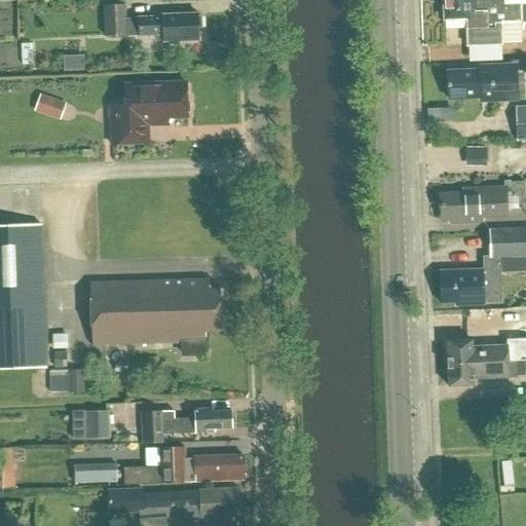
[(178,45),(178,42),(178,41),(199,40),(199,29),(200,29),(200,19),(198,19),(198,15),(162,16),(162,21),(140,21),(140,14),(123,15),(123,6),(122,0),(102,0),(103,38),(163,36),(163,42),(167,42),(167,45),(178,45)]
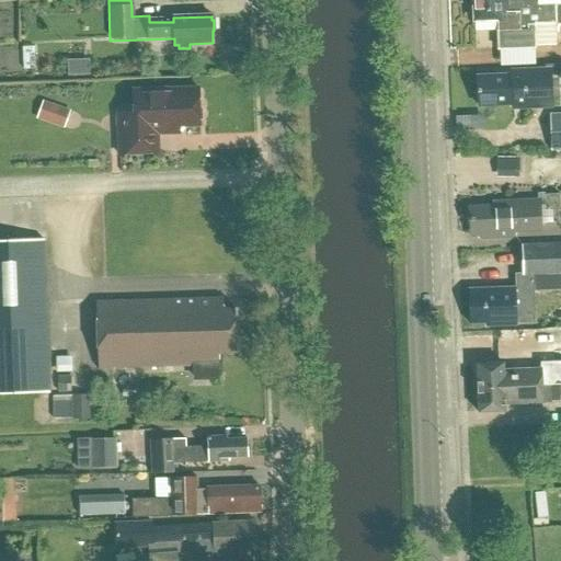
[(560,0),(473,0),(476,22),(497,21),(499,47),(536,46),(536,45),(557,44),(557,25),(556,6),(560,6),(560,0)]
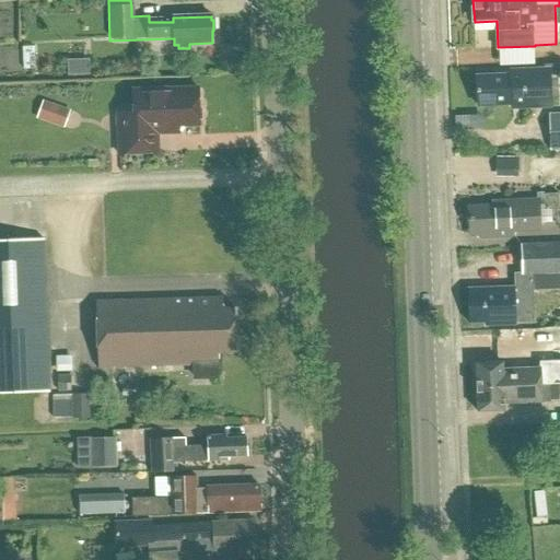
[(516,77),(476,79),(477,106),(522,105),(522,108),(545,107),(544,72),(516,73),(516,77)]
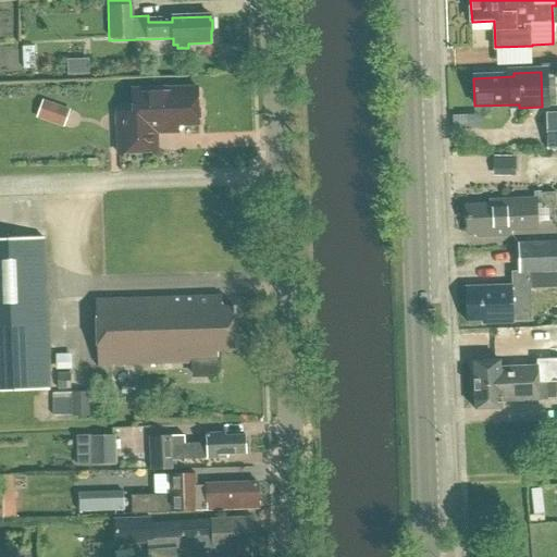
[(158,144),(157,134),(178,134),(178,126),(198,126),(197,88),(166,89),(166,88),(132,89),(133,113),(115,114),(118,155),(158,153),(158,144)]
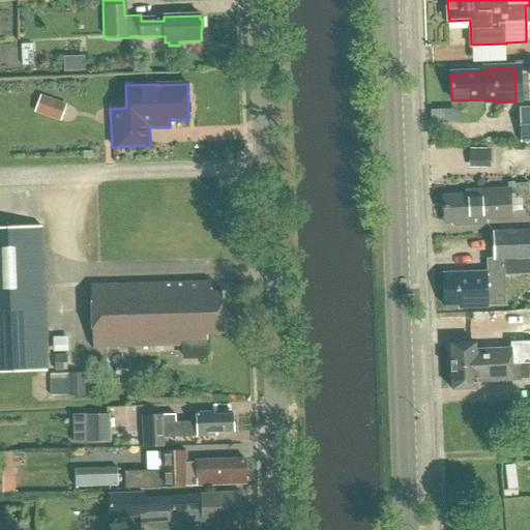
[(67,105),(42,95),(37,112),(61,121),(67,105)]
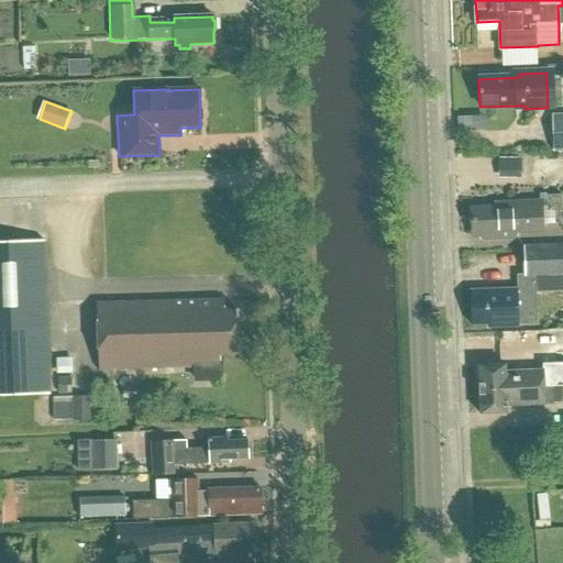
[(552,153),(562,152),(562,114),(551,116),(552,153)]
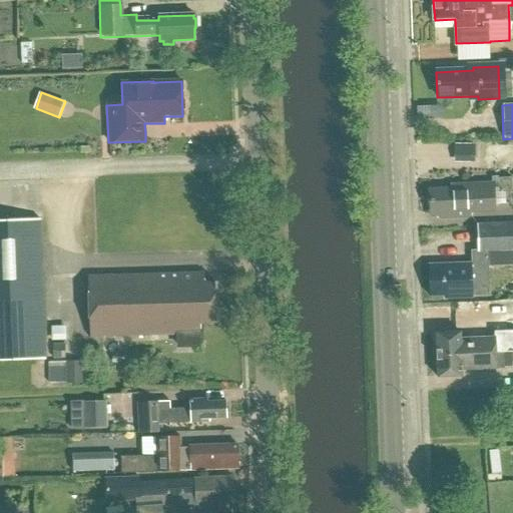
[(495,186),(451,187),(451,190),(431,191),(432,211),(438,211),(438,216),(469,215),(469,206),(495,205),(495,186)]
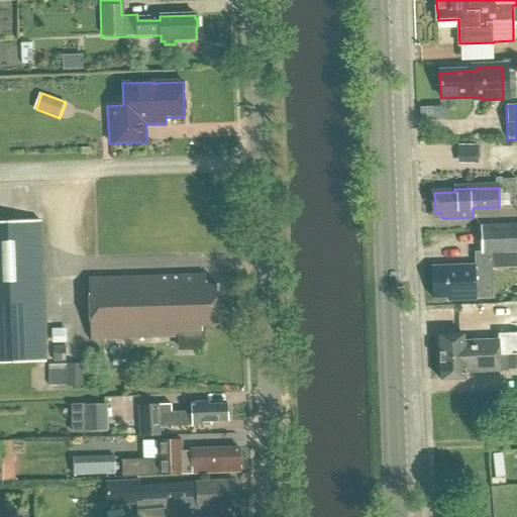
[(0,363),(42,362),(37,221),(0,222),(0,363)]
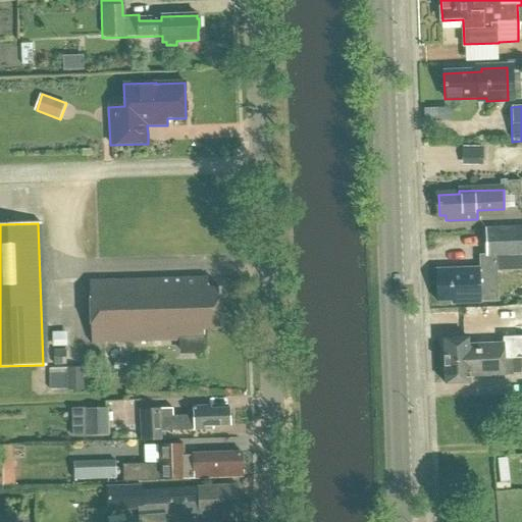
[(481,300),(497,299),(496,271),(521,270),(521,227),(486,229),(487,256),(479,256),(480,269),(446,270),(447,273),(436,274),(437,301),(453,301),(453,304),(481,303),(481,300)]
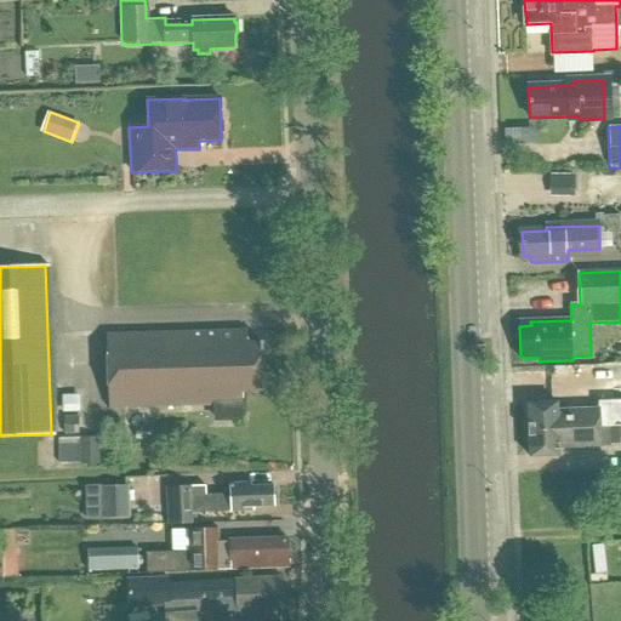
[(234,392),(263,391),(261,345),(246,345),(246,331),(104,337),(107,409),(214,404),(214,400),(234,399),(234,392)]
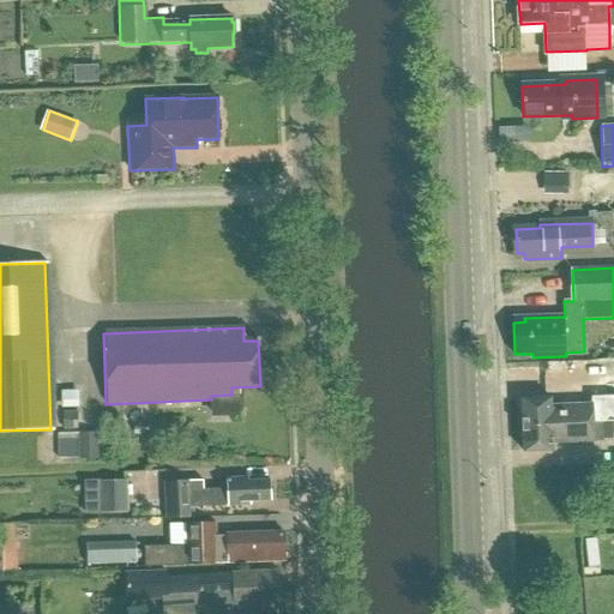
[(552,398),(522,399),(523,427),(613,423),(613,399),(594,401),(594,404),(552,405),(552,398)]
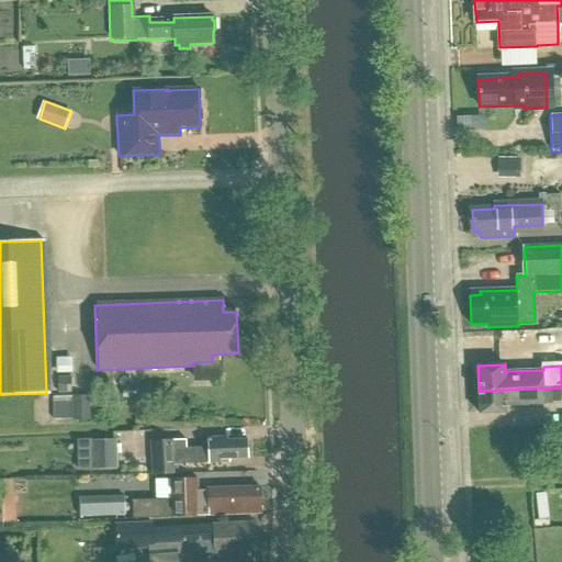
[(71,378),(58,378),(58,393),(72,393),(71,378)]
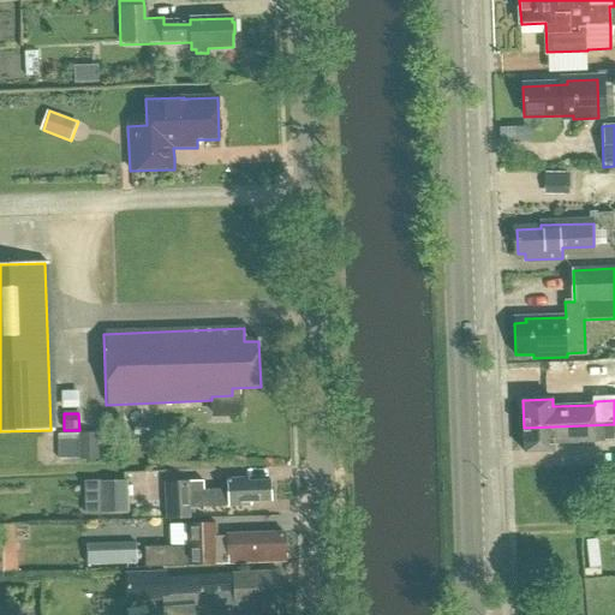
[(614,424),(524,428),(524,453),(554,452),(554,443),(596,442),(596,440),(614,439),(614,424)]
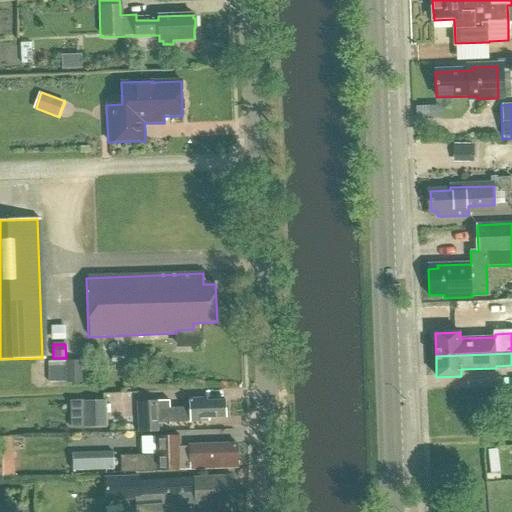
[(66,361),(48,362),(49,387),(67,387),(66,361)]
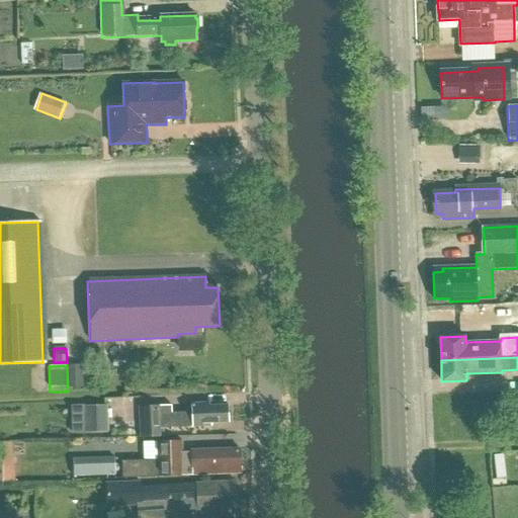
[(85,387),(85,366),(70,366),(71,387),(85,387)]
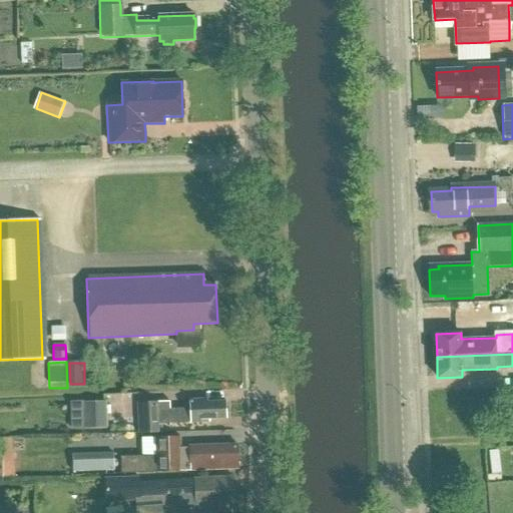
[(158,404),(139,405),(140,431),(160,430),(159,423),(208,421),(208,419),(224,418),(224,415),(226,415),(226,406),(224,406),(223,402),(203,403),(203,400),(188,400),(189,409),(159,410),(158,404)]
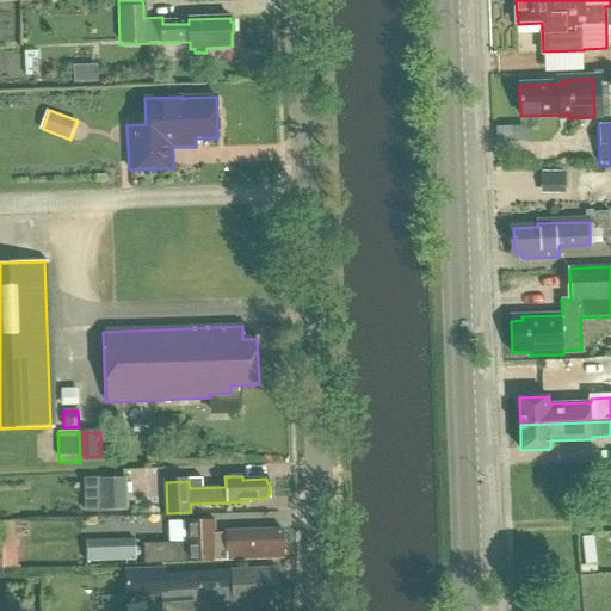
[(129,508),(129,477),(102,479),(103,508),(129,508)]
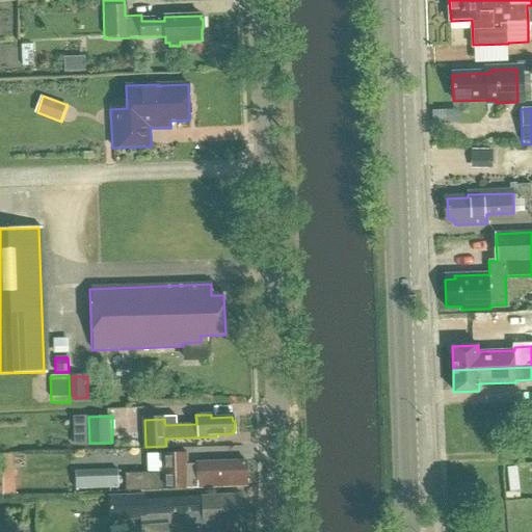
[(195,461),(195,469),(186,470),(185,452),(160,453),(162,488),(246,485),(245,459),(195,461)]
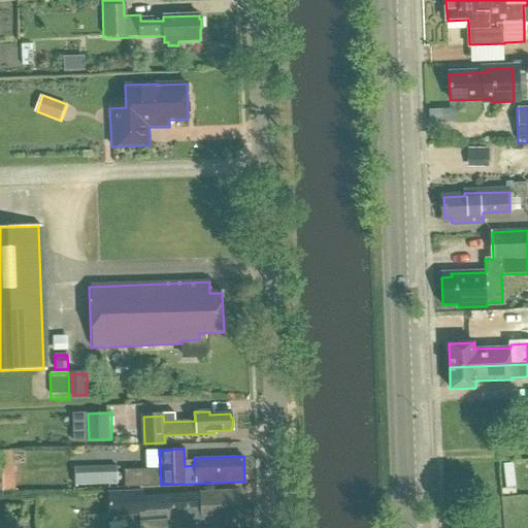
[(117,466),(74,467),(75,486),(118,485),(117,466)]
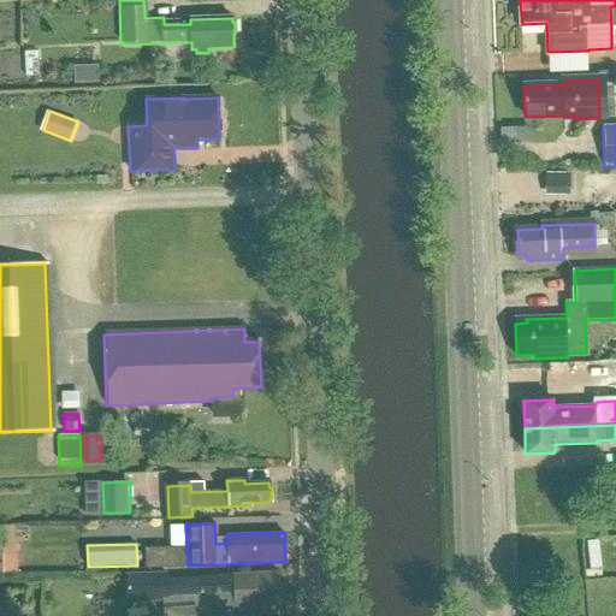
[(167,574),(126,575),(128,602),(163,600),(163,615),(195,615),(195,606),(220,604),(221,610),(227,615),(249,615),(248,605),(277,605),(276,573),(232,574),(232,576),(167,580),(167,574)]
